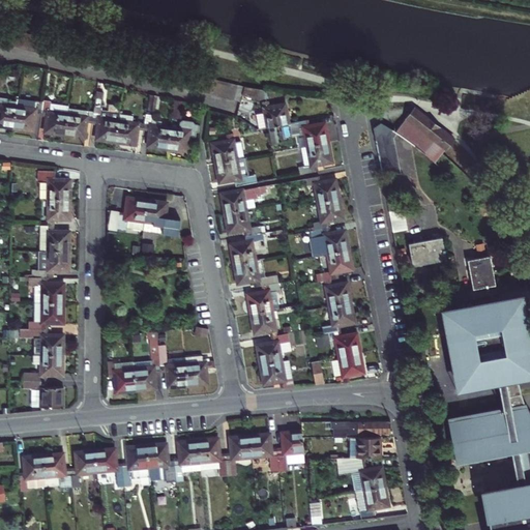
[(0,43),(7,46),(10,30),(2,29),(0,39),(0,43)]
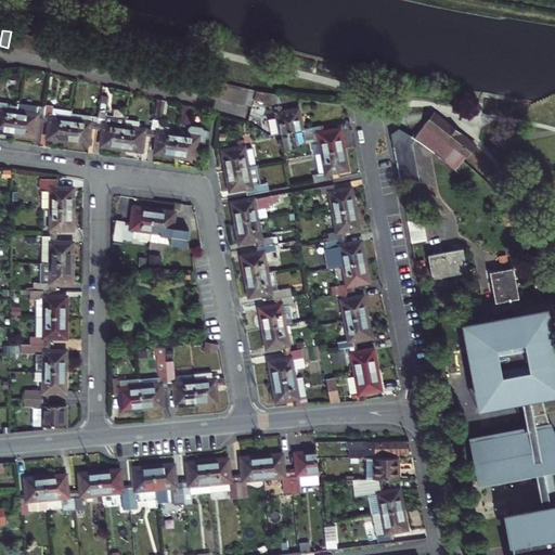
[(15,50),(18,34),(11,31),(8,48),(15,50)]
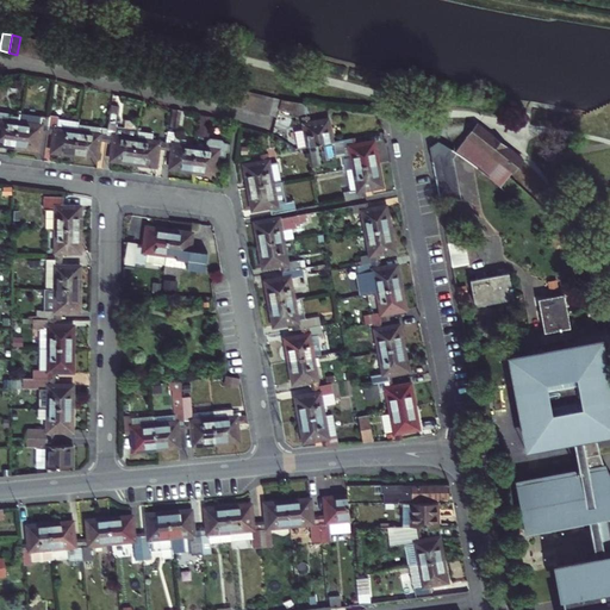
[(30,39),(20,37),(17,55),(25,57),(30,39)]
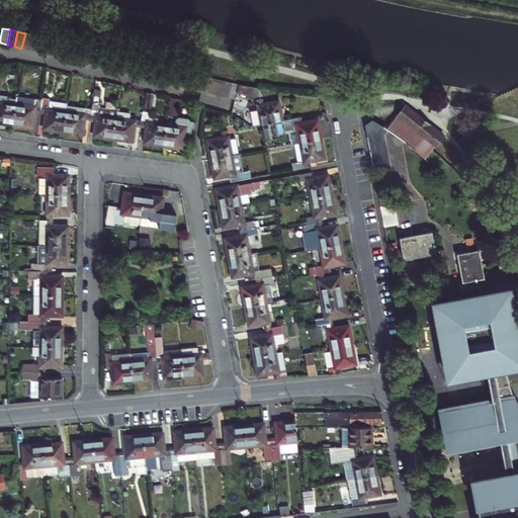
[(32,35),(25,33),(21,49),(28,51),(32,35)]
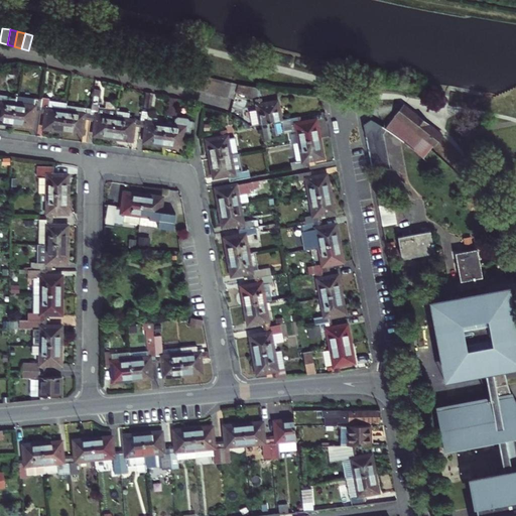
[(39,36),(32,35),(28,50),(36,51),(39,36)]
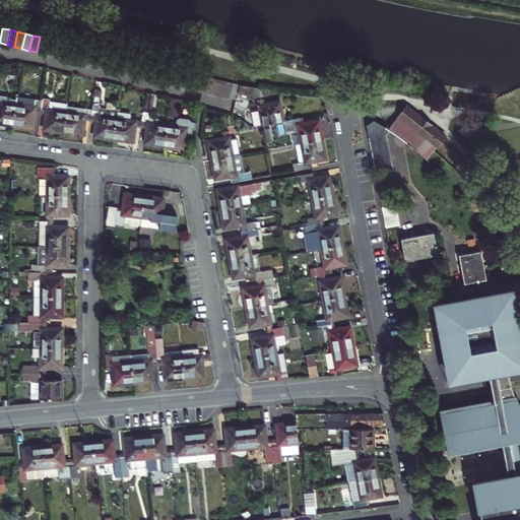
[(47,39),(40,37),(37,52),(44,54),(47,39)]
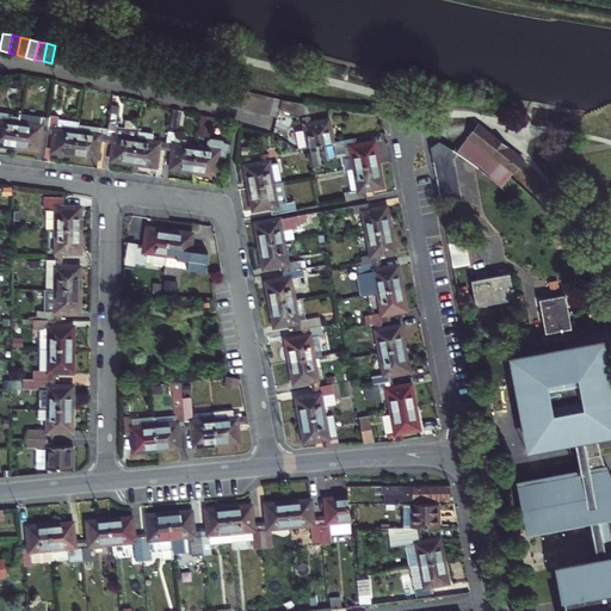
[(65,48),(55,45),(51,63),(60,66),(65,48)]
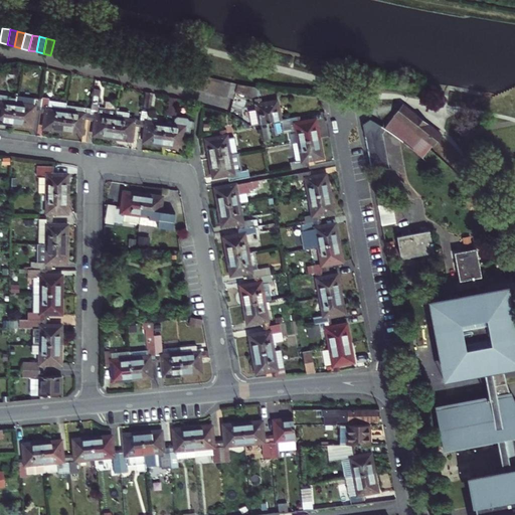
[(61,42),(54,40),(50,55),(57,57),(61,42)]
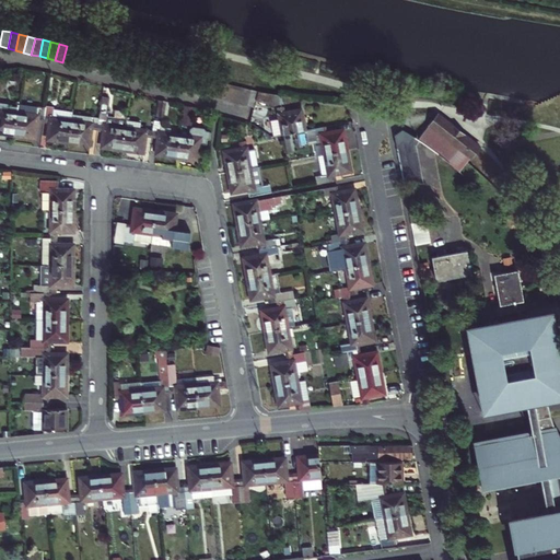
[(74,47),(67,46),(62,62),(71,63),(74,47)]
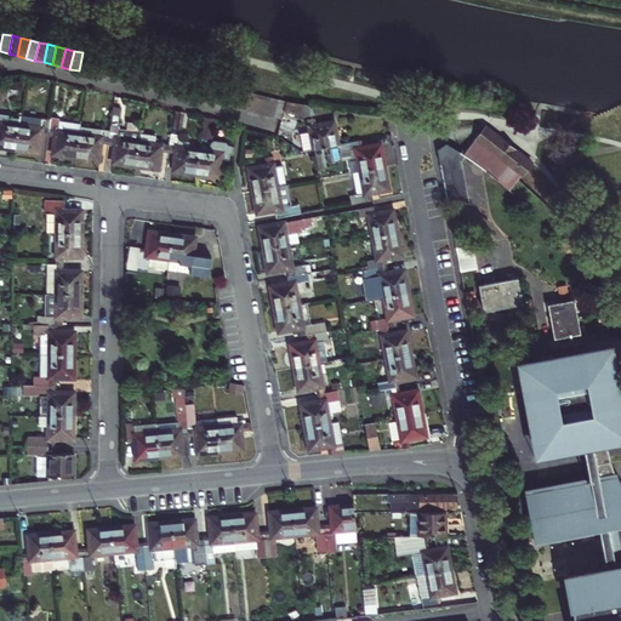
[(92,55),(83,52),(79,70),(87,73),(92,55)]
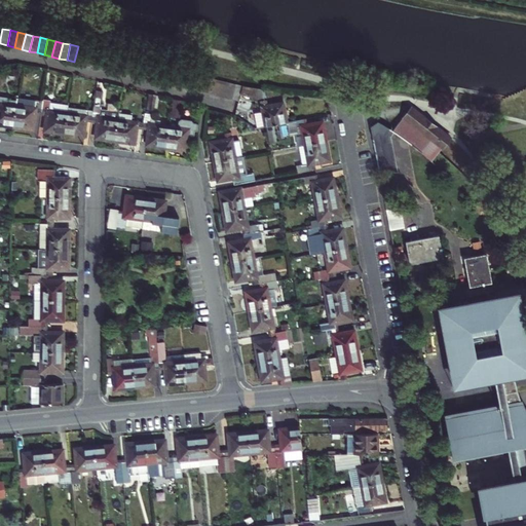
[(85,48),(78,46),(74,62),(82,64),(85,48)]
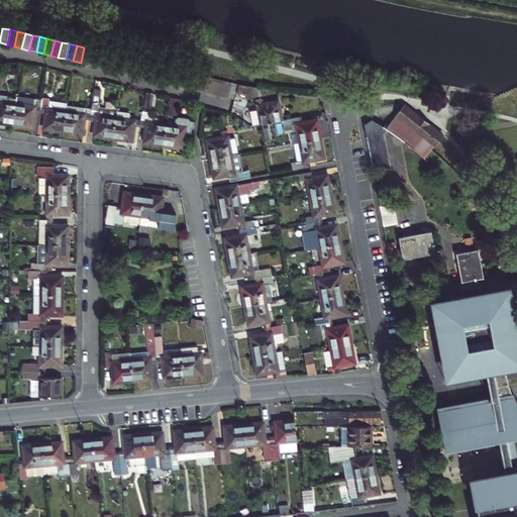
[(91,49),(84,47),(81,63),(88,65),(91,49)]
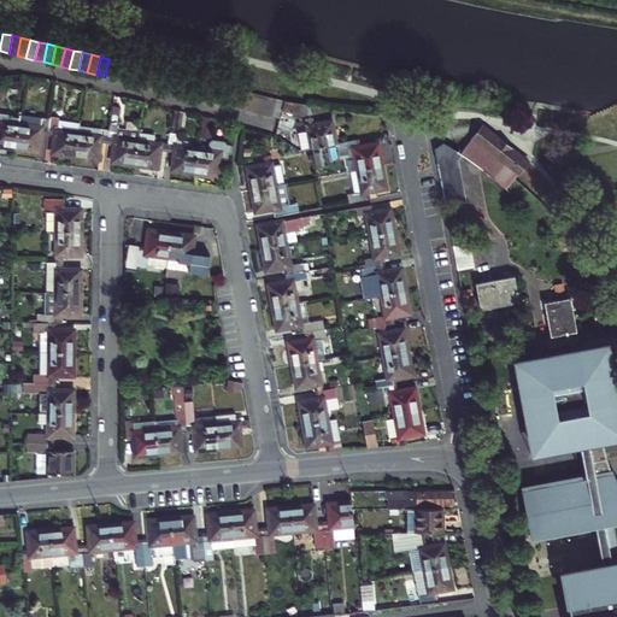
[(118,62),(109,59),(105,77),(113,78),(118,62)]
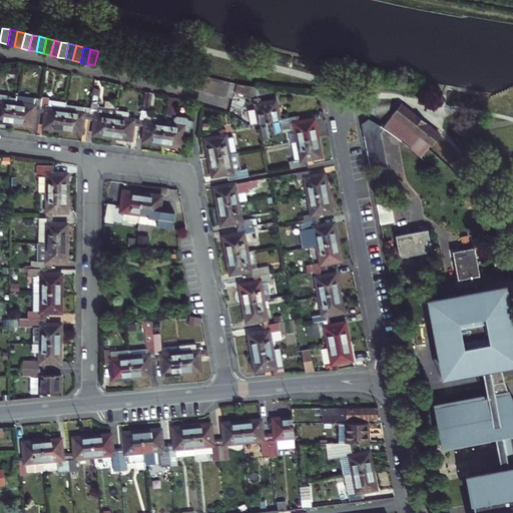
[(105,52),(98,51),(94,65),(102,67),(105,52)]
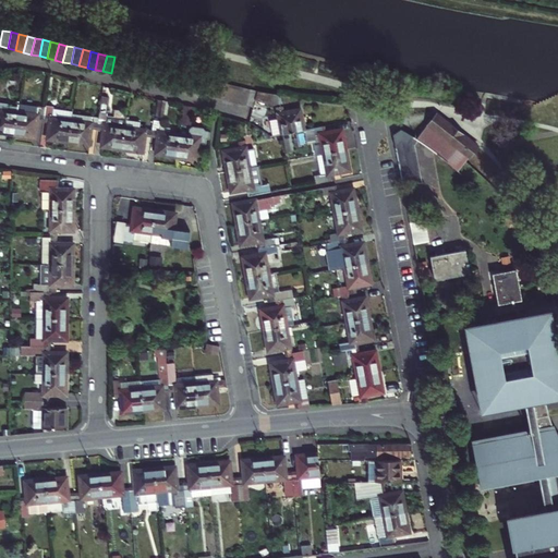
[(122,59),(114,57),(111,73),(119,75),(122,59)]
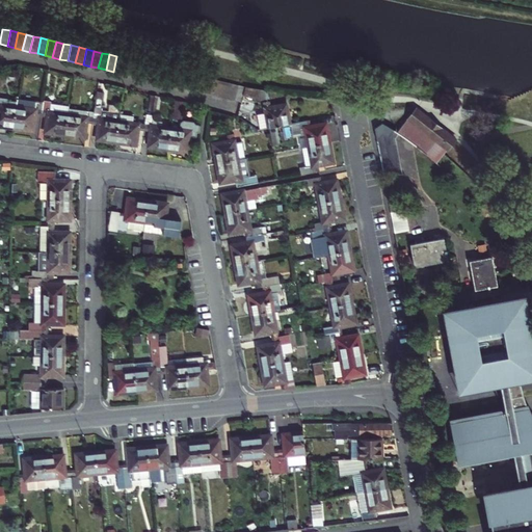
[(125,58),(116,56),(113,72),(121,74),(125,58)]
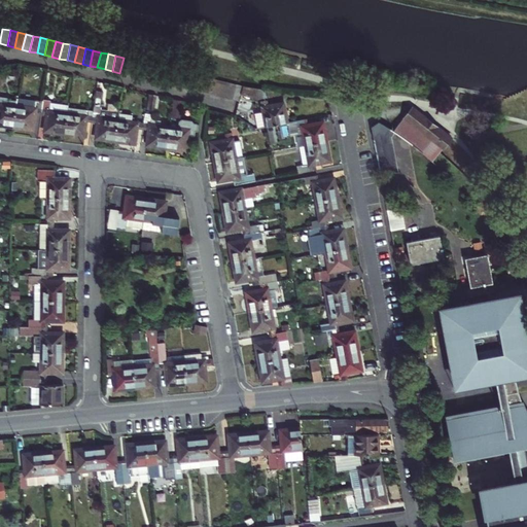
[(131,60),(124,58),(119,73),(127,74),(131,60)]
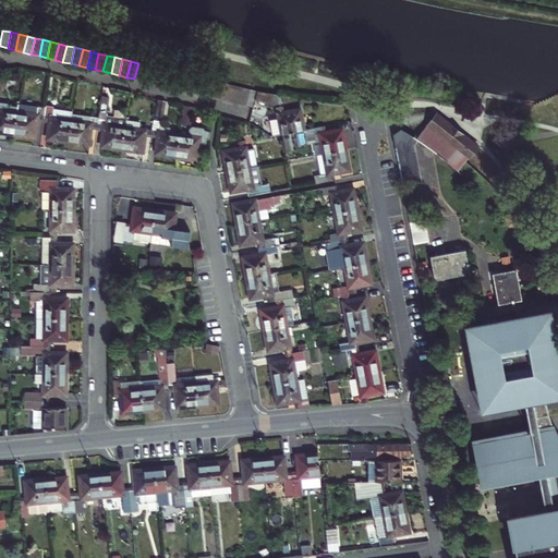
[(146,64),(138,63),(134,79),(143,81),(146,64)]
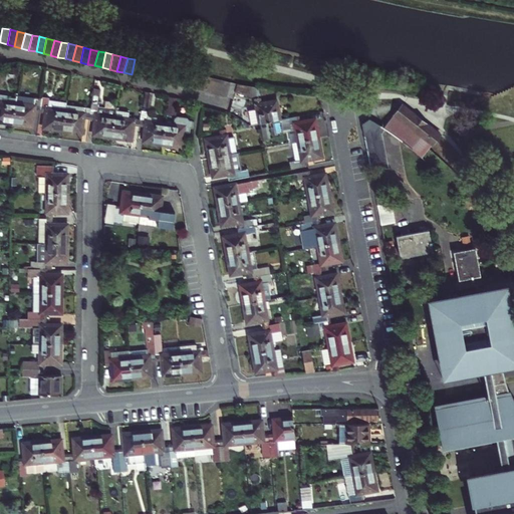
[(143,61),(135,59),(132,74),(139,76),(143,61)]
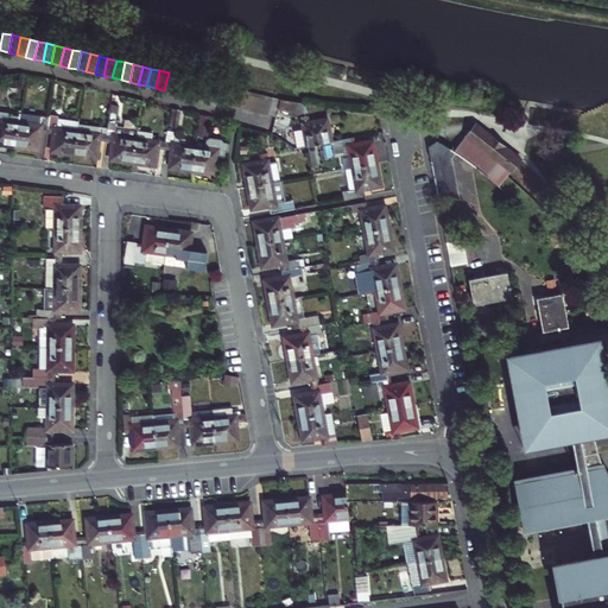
[(177,75),(169,73),(164,90),(172,93),(177,75)]
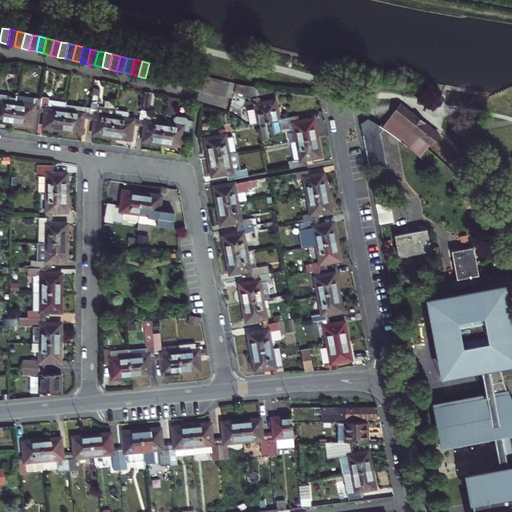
[(156,65),(149,63),(145,78),(153,80),(156,65)]
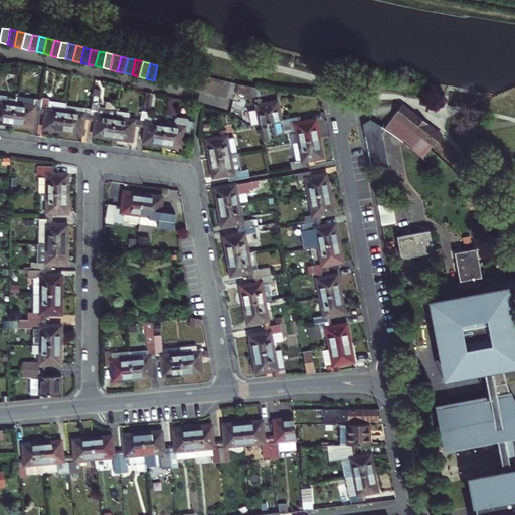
[(164,66),(157,65),(154,80),(161,81),(164,66)]
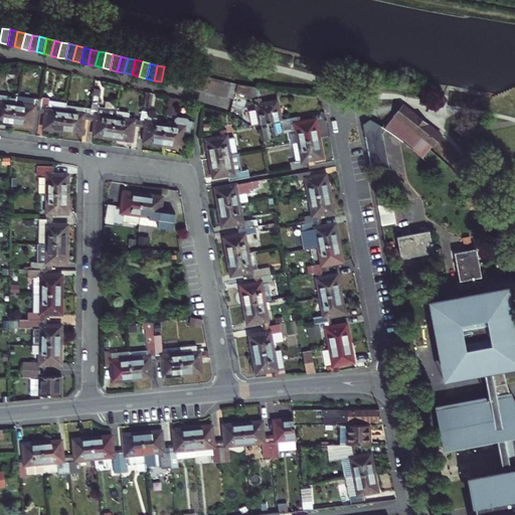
[(172,68),(164,66),(161,81),(168,83),(172,68)]
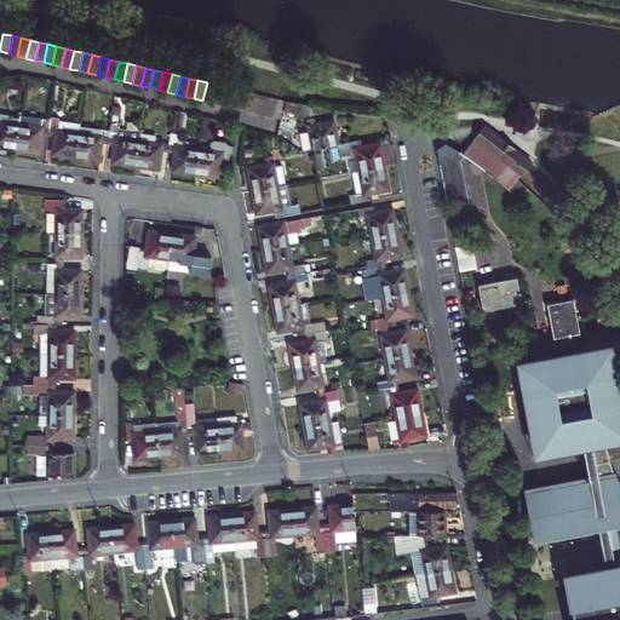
[(216,85),(207,82),(202,101),(211,103),(216,85)]
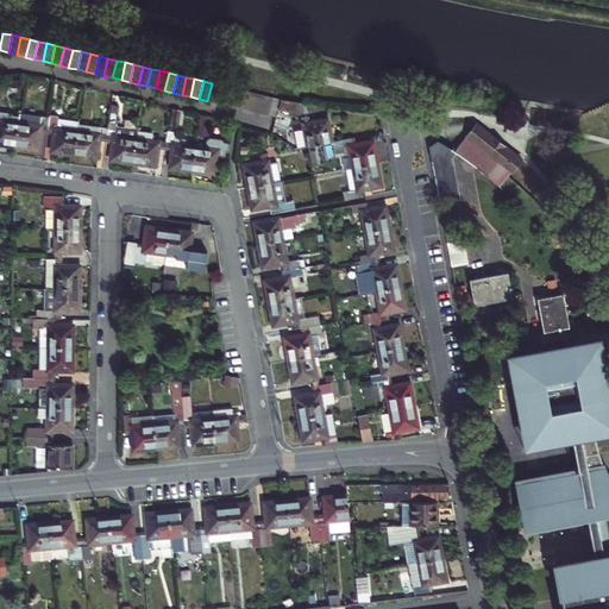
[(220,86),(212,83),(207,101),(217,104),(220,86)]
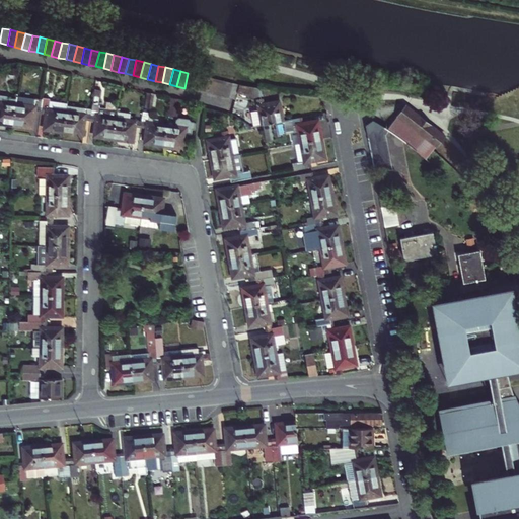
[(195,74),(188,73),(184,88),(192,89),(195,74)]
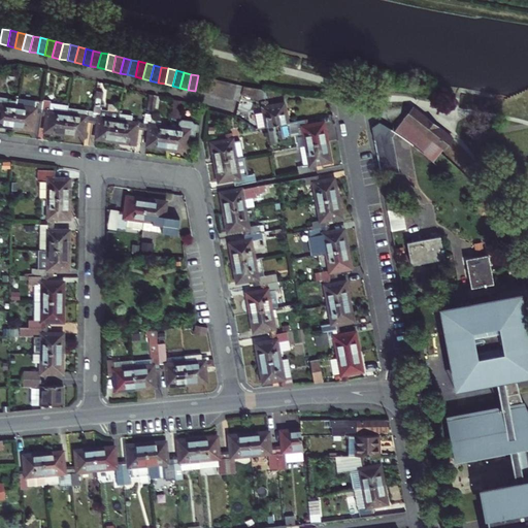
[(203,93),(206,77),(198,75),(195,91),(203,93)]
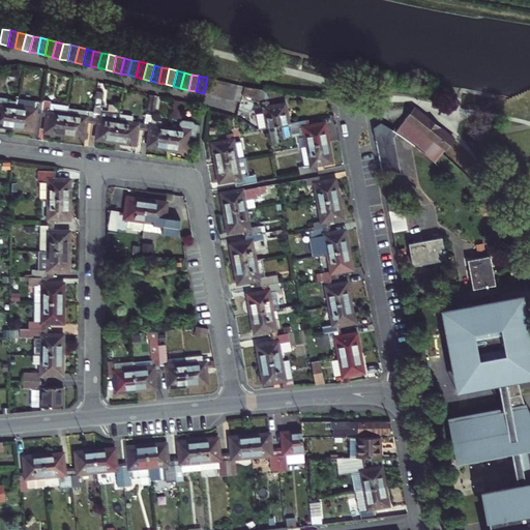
[(211,95),(214,80),(207,78),(204,93),(211,95)]
